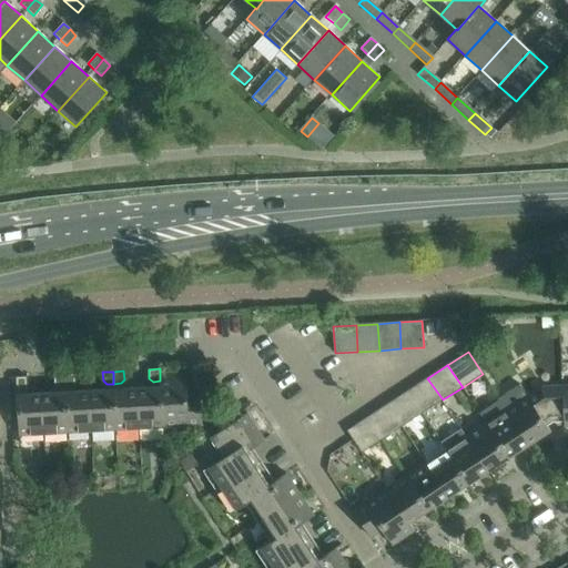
[(66,386),(66,374),(54,375),(54,384),(59,387),(66,386)]
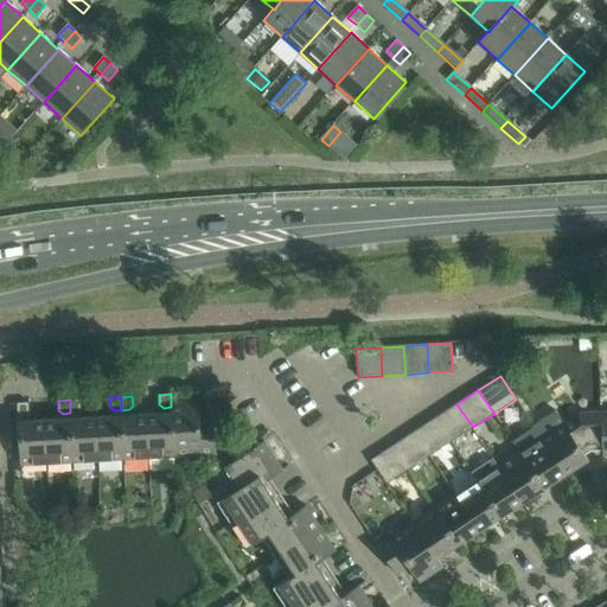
[(81,400),(70,400),(70,413),(78,413),(82,409),(81,400)]
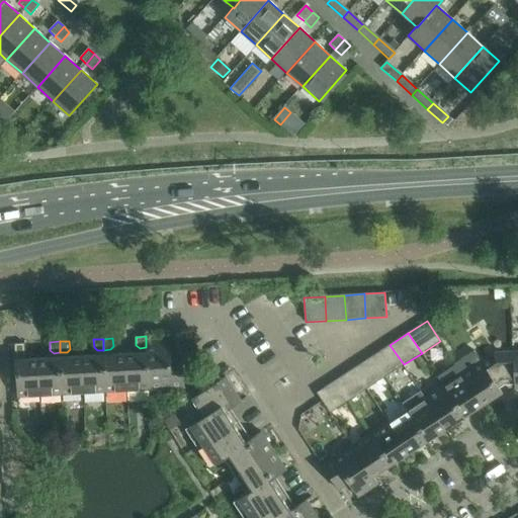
[(146,343),(146,347),(146,352),(147,352),(149,390),(185,387),(183,358),(171,358),(170,342),(146,343)]
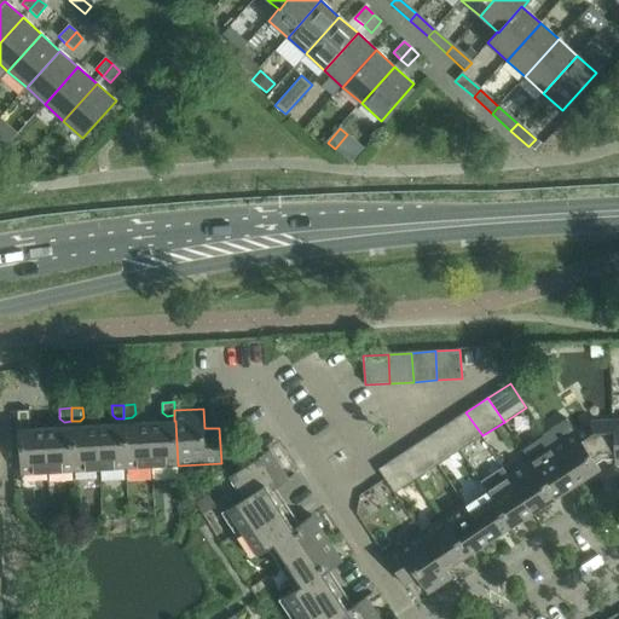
[(30,410),(17,411),(18,424),(27,423),(30,420),(30,410)]
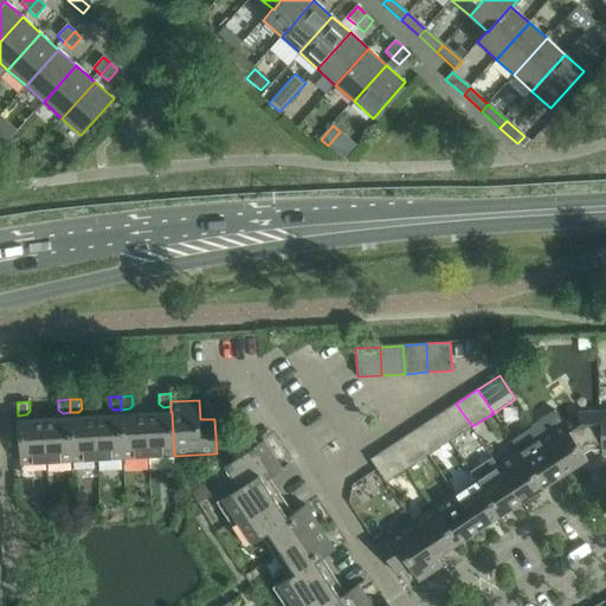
[(456,404),(434,417),(451,440),(472,426),(456,404)]
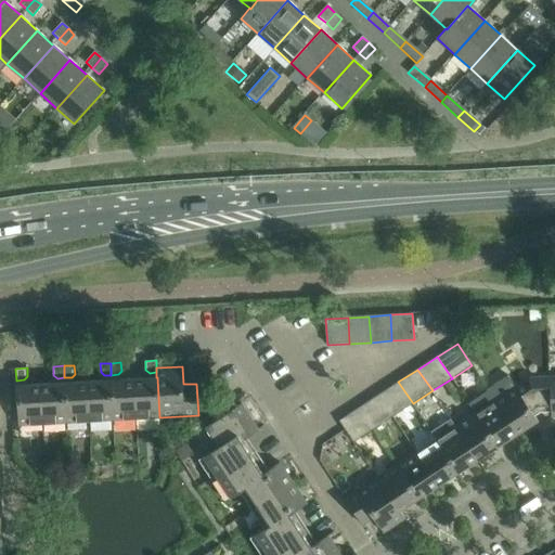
[(156,377),(134,378),(137,418),(159,417),(157,377),(156,377)]
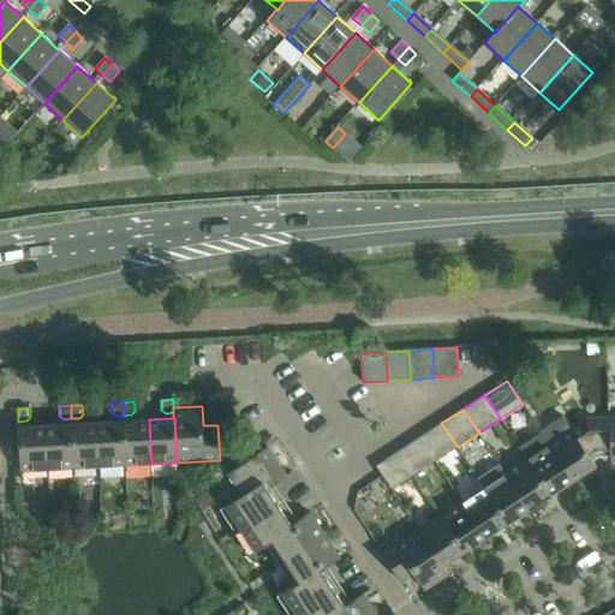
[(585,419),(548,443),(572,481),(596,466),(589,455),(596,451),(610,449),(609,418),(585,419)]
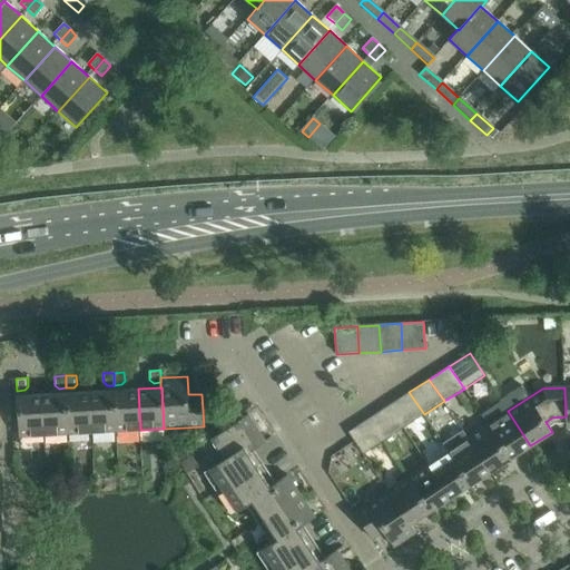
[(138,389),(114,390),(117,432),(140,430),(138,389)]
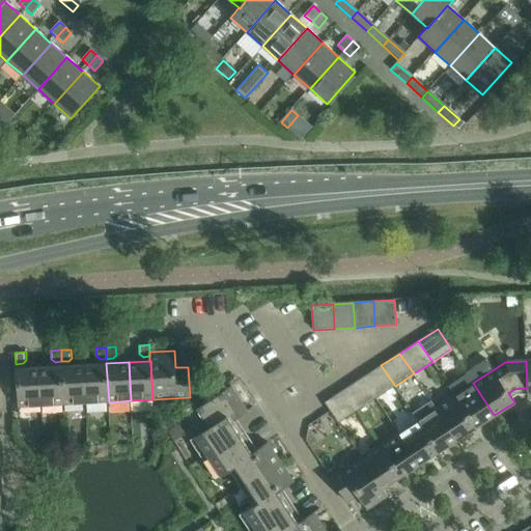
[(106,363),(84,365),(86,403),(109,402),(106,363)]
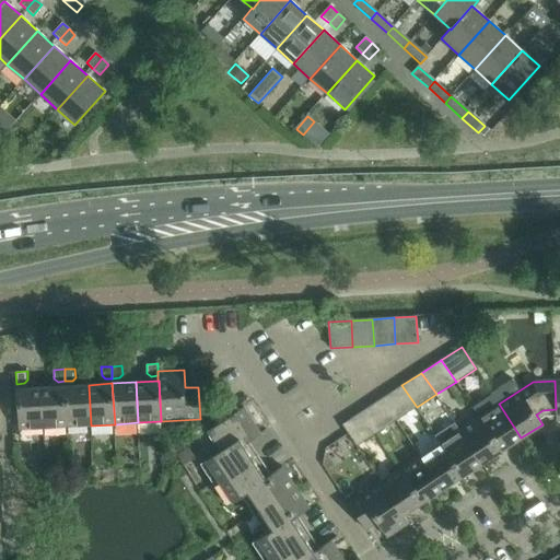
[(89,385),(65,386),(67,427),(91,426),(89,385)]
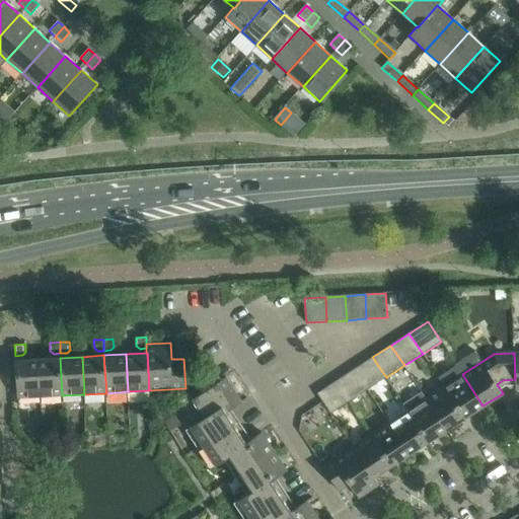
[(372,357),(354,369),(367,389),(386,377),(372,357)]
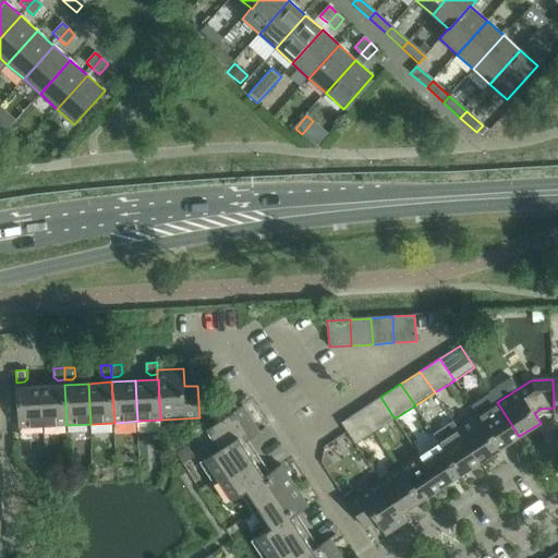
[(64,385),(41,386),(44,426),(67,425),(64,385)]
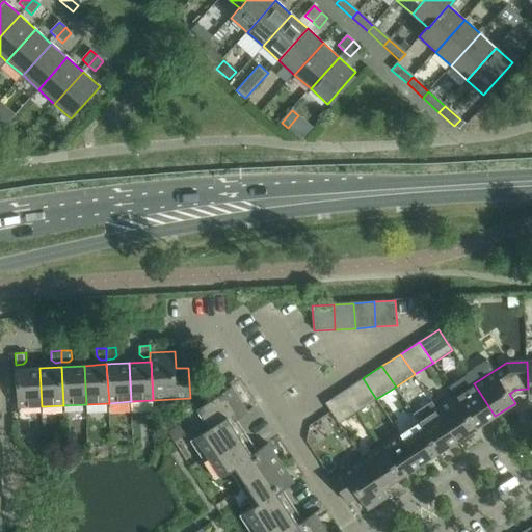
[(42,406),(40,368),(16,370),(18,408),(42,406)]
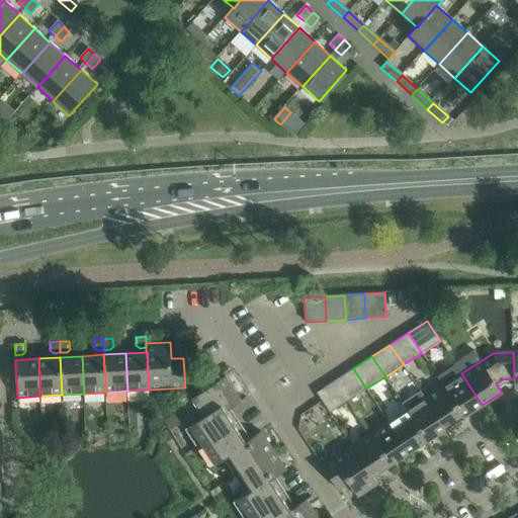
[(353,368),(335,380),(348,401),(366,389),(353,368)]
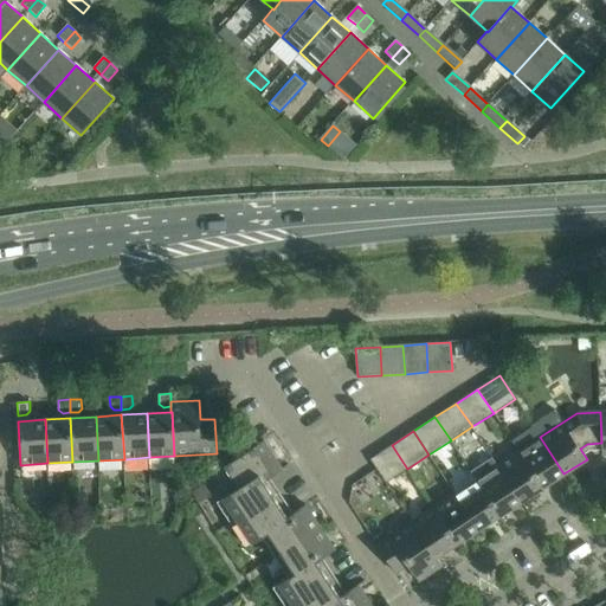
[(540,437),(519,451),(542,488),(563,474),(540,437)]
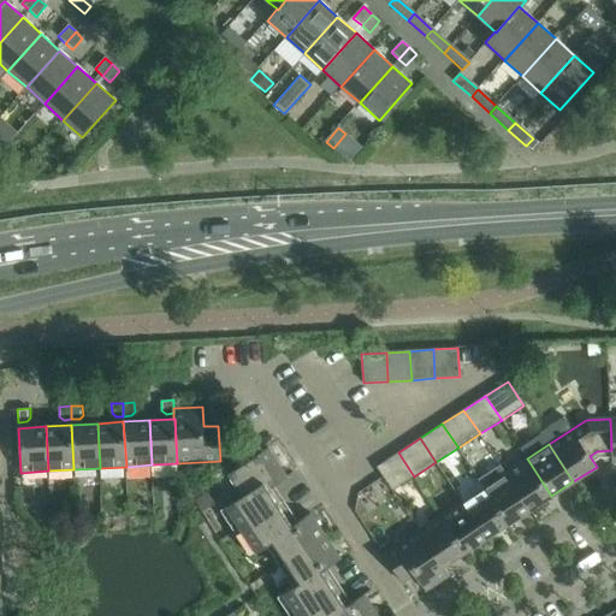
[(242,496),(226,507),(241,528),(278,504),(268,489),(273,485),(274,486),(274,485),(288,478),(268,448),(229,474),(242,496)]
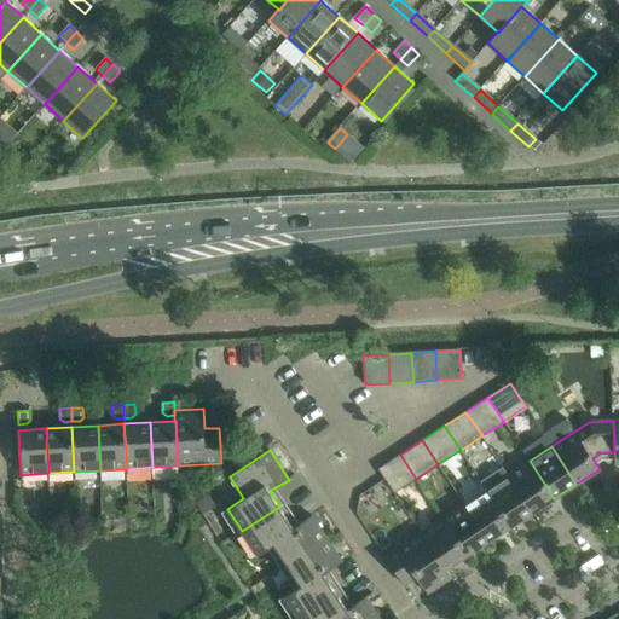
[(416,479),(400,455),(379,469),(383,478),(394,493),(416,479)]
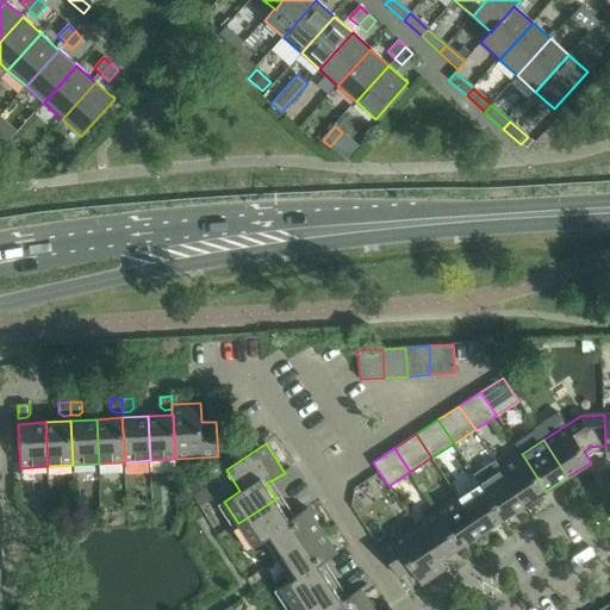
[(522,454),(500,468),(524,505),(546,491),(522,454)]
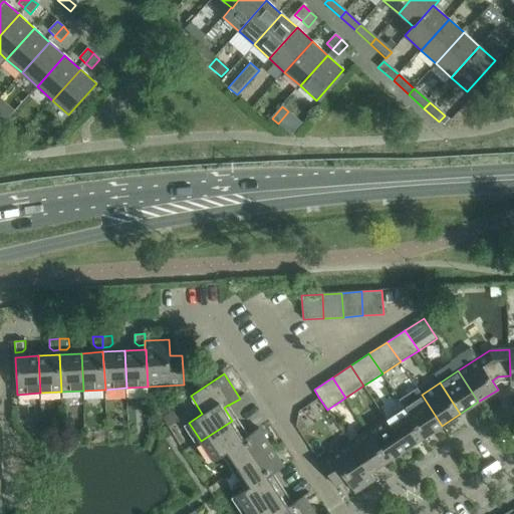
[(422,395),(404,407),(424,438),(442,426),(422,395)]
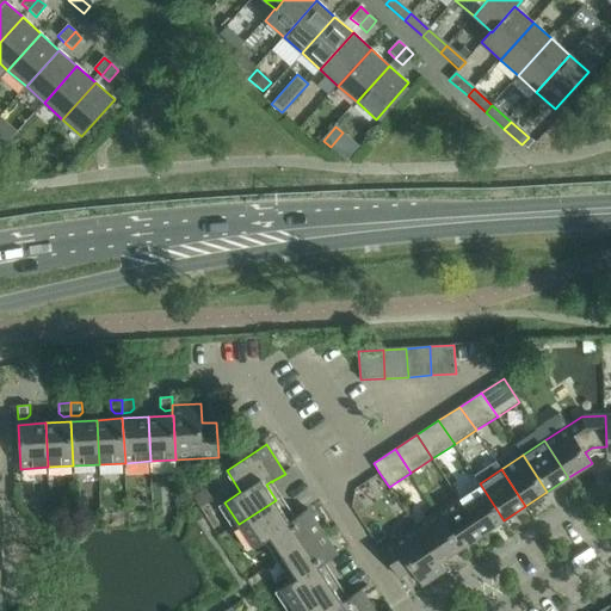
[(480,483),(458,498),(482,535),(504,520),(480,483)]
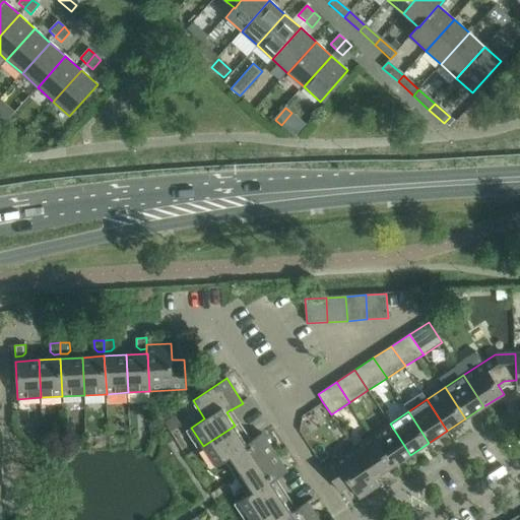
[(390,424),(371,436),(392,467),(410,455),(390,424)]
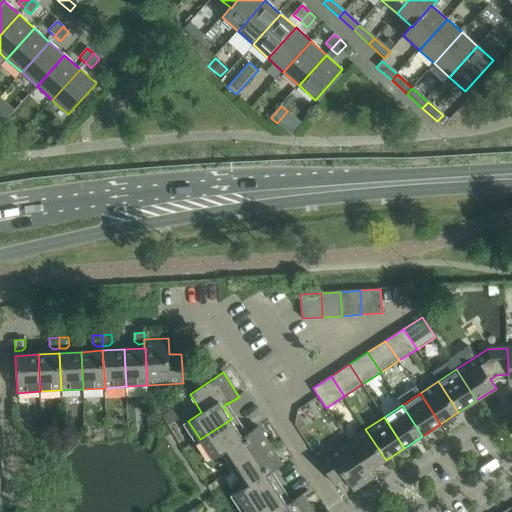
[(231,419),(200,439),(213,459),(226,450),(238,467),(270,445),(258,426),(243,437),(231,418),(231,419)]
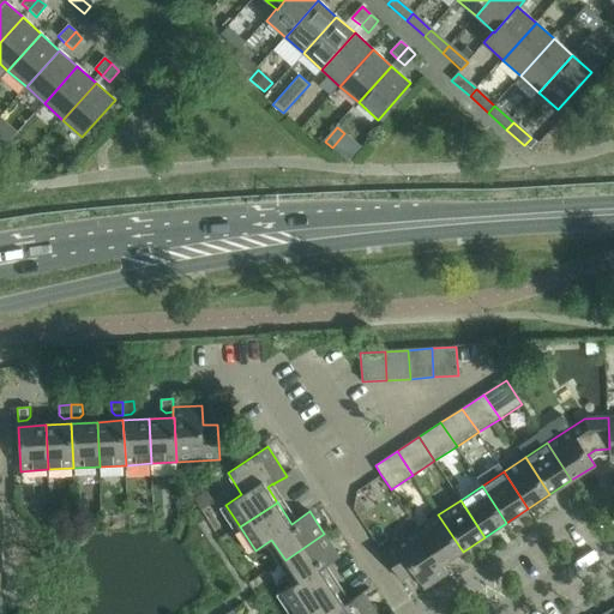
[(438,515),(417,528),(441,566),(443,565),(463,552),(438,515)]
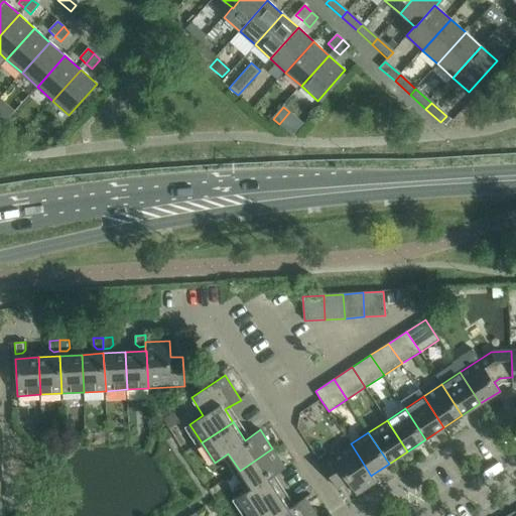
[(371,476),(351,443),(320,464),(337,488),(348,482),(357,495),(377,482),(372,475),(371,476)]
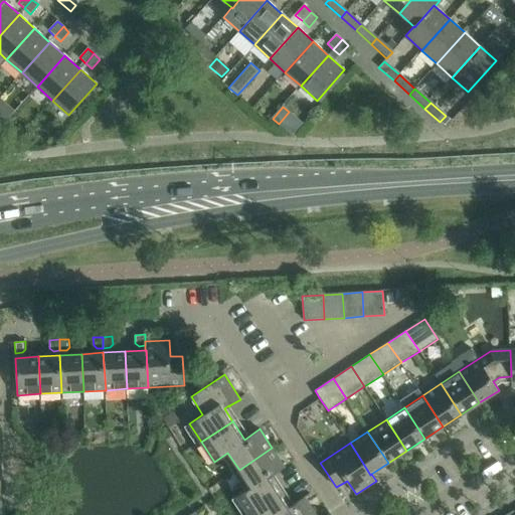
[(270,478),(275,474),(285,467),(272,448),(239,470),(250,487),(236,496),(249,514),(281,495),(270,478)]
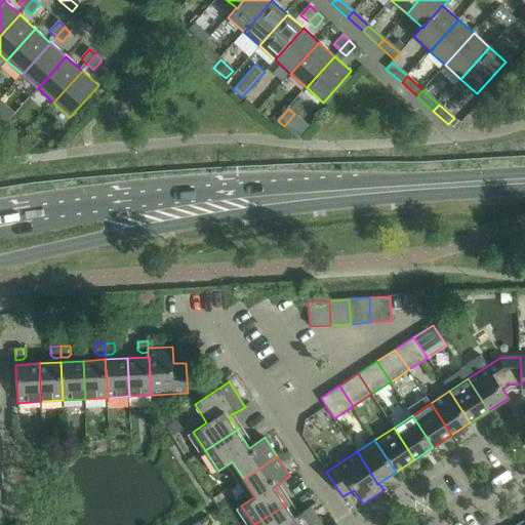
[(254,524),(253,524),(322,524),(311,507),(294,517),(286,505),(254,524)]
